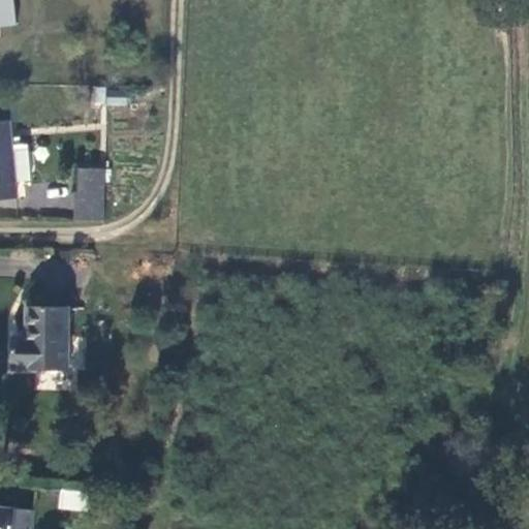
[(13,145),(10,120),(0,120),(0,200),(20,198),(18,181),(13,145)]
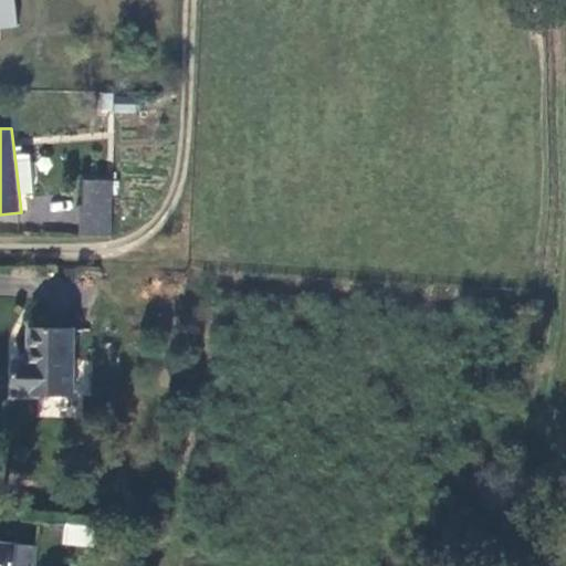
[(28,154),(14,155),(19,194),(32,192),(28,154)]
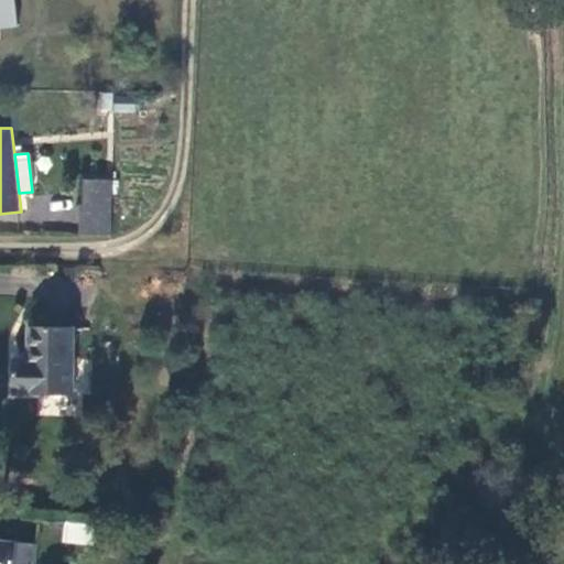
[(82,182),(79,232),(109,235),(108,181),(82,182)]
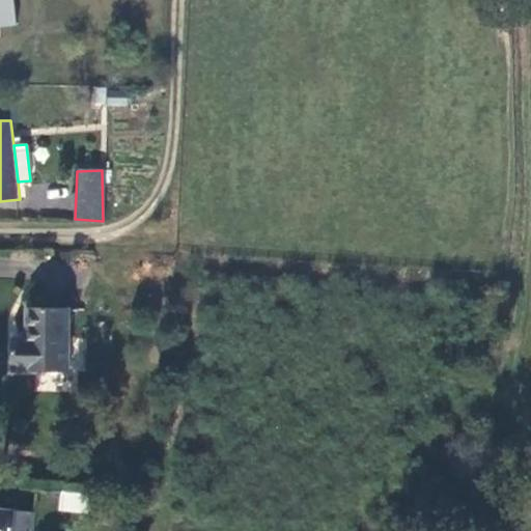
[(65,372),(68,312),(27,311),(26,338),(10,338),(9,369),(65,372)]
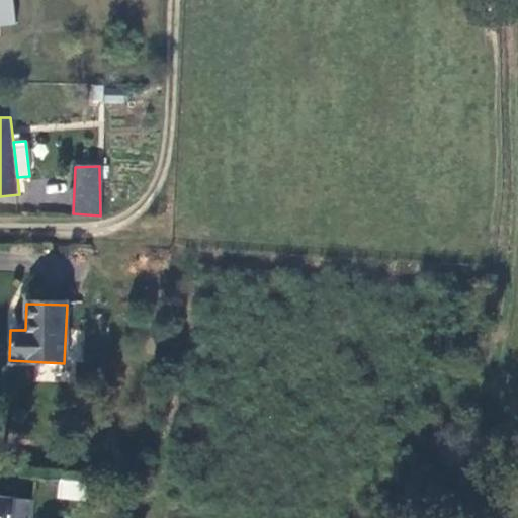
[(57,499),(70,501),(75,502),(78,483),(68,481),(60,480),(57,499)]
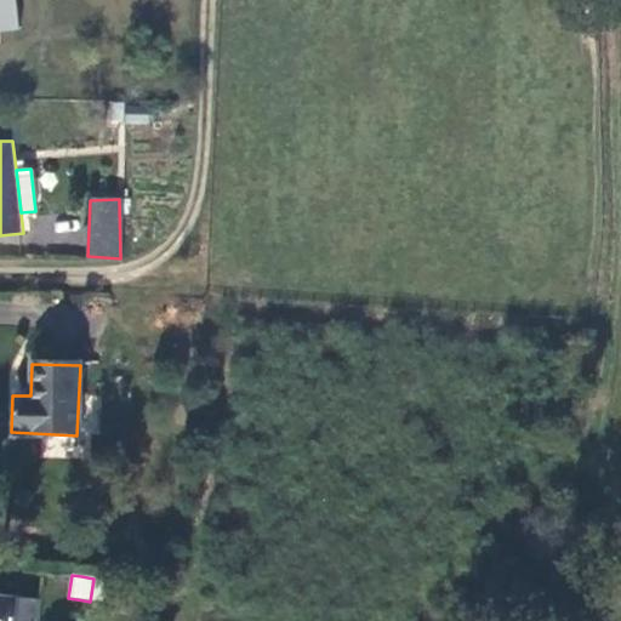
[(15,620),(17,597),(0,596),(0,620),(15,620)]
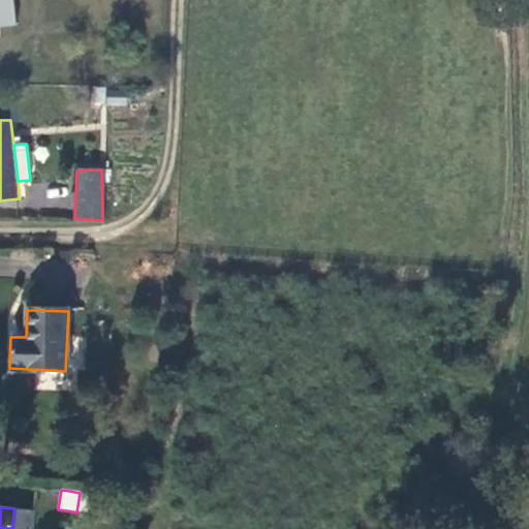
[(32,528),(34,510),(14,508),(12,528),(32,528)]
